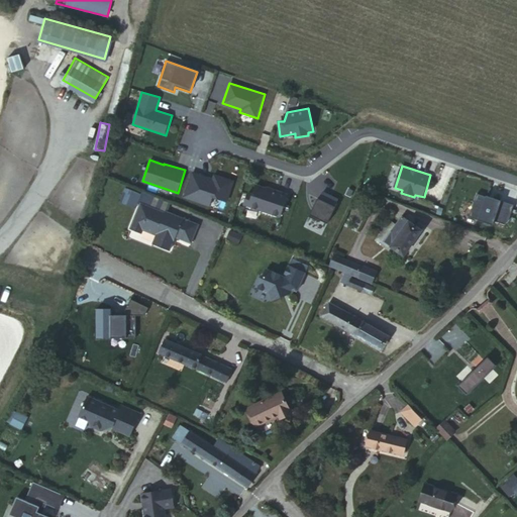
[(227,203),(234,180),(214,174),(212,179),(192,172),(183,198),(210,207),(213,198),(227,203)]
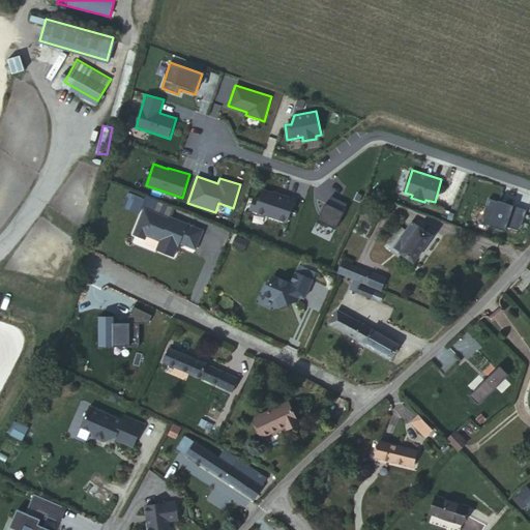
[(288,224),(296,199),(263,187),(259,198),(255,196),(249,210),(288,224)]
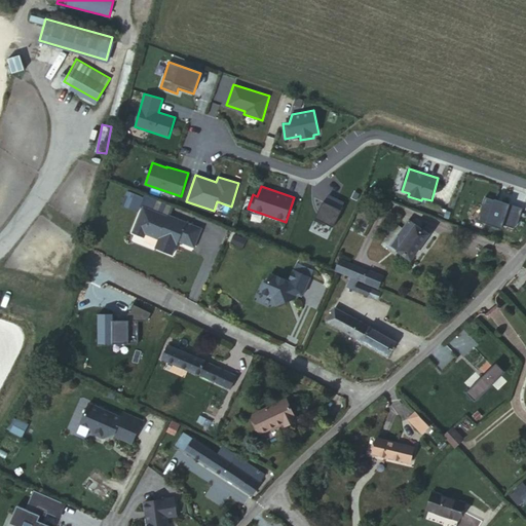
[(141,203),(167,215),(167,213),(172,204),(145,193),(141,203)]
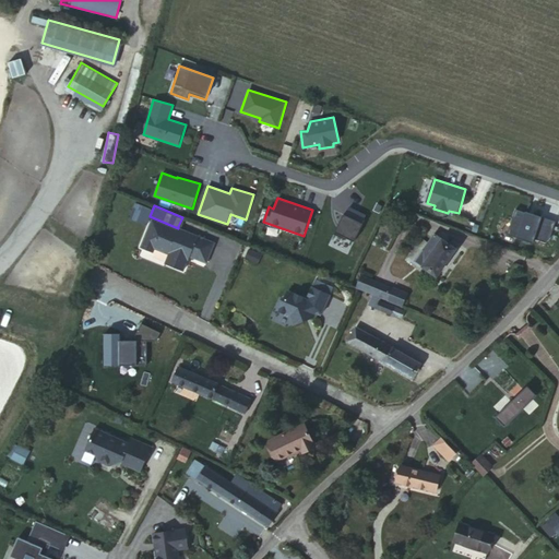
[(355,241),(367,215),(349,207),(346,214),(343,214),(334,233),(355,241)]
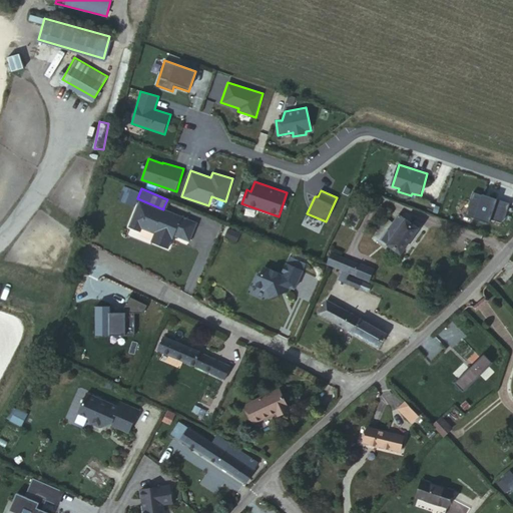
[(510,204),(473,191),(466,215),(490,223),(492,219),(501,222),(506,218),(510,204)]
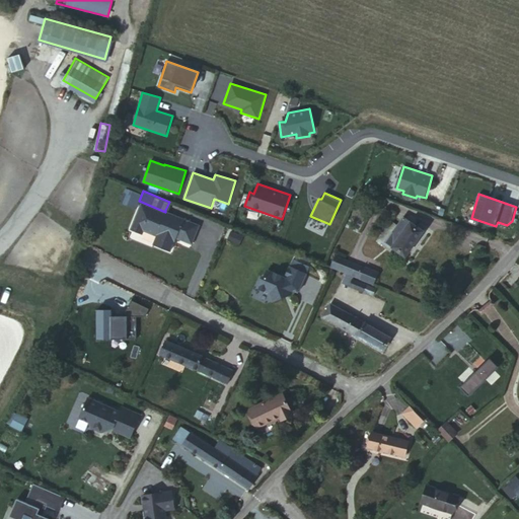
[(191,242),(199,224),(165,210),(165,212),(139,201),(129,226),(140,231),(141,228),(156,234),(152,242),(169,249),(174,236),(191,242)]
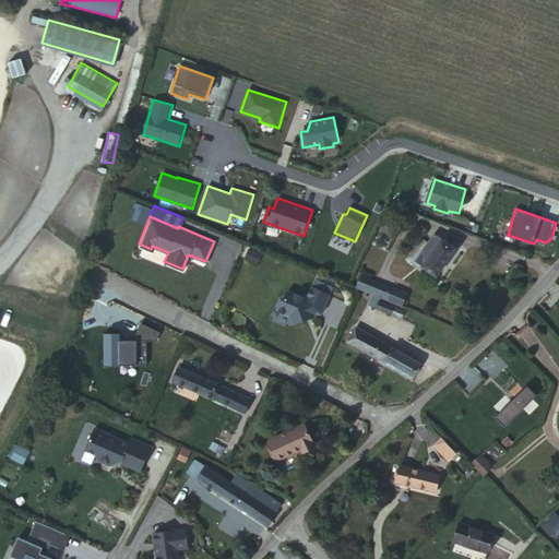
[(436,275),(455,249),(433,234),(427,244),(414,261),(436,275)]
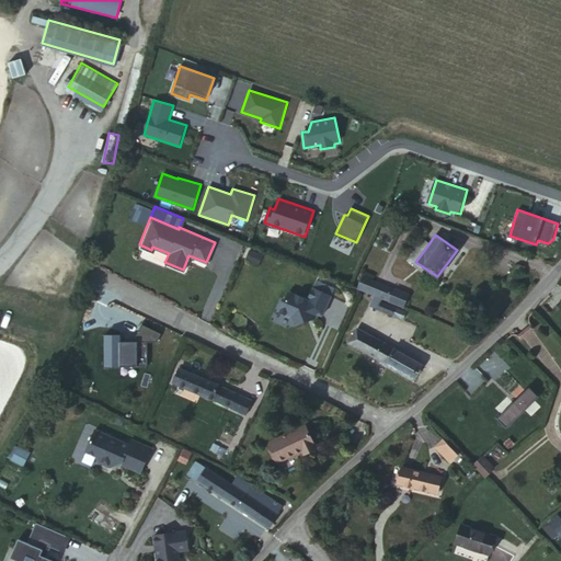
[(428,244),(422,240),(409,256),(415,262),(428,244)]
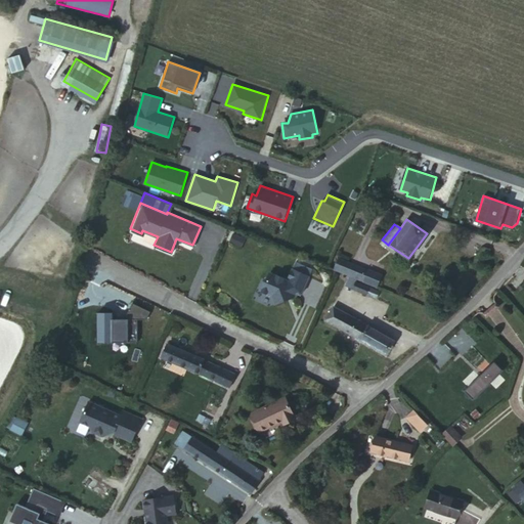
[(229,241),(242,246),(245,237),(233,233),(229,241)]
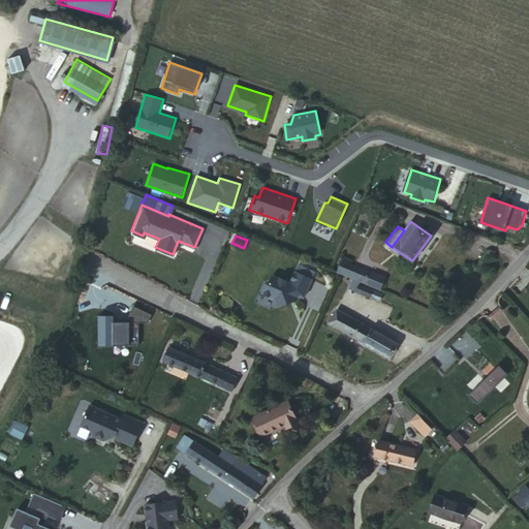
[(334,271),(362,282),(365,276),(370,278),(372,274),(339,260),(334,271)]
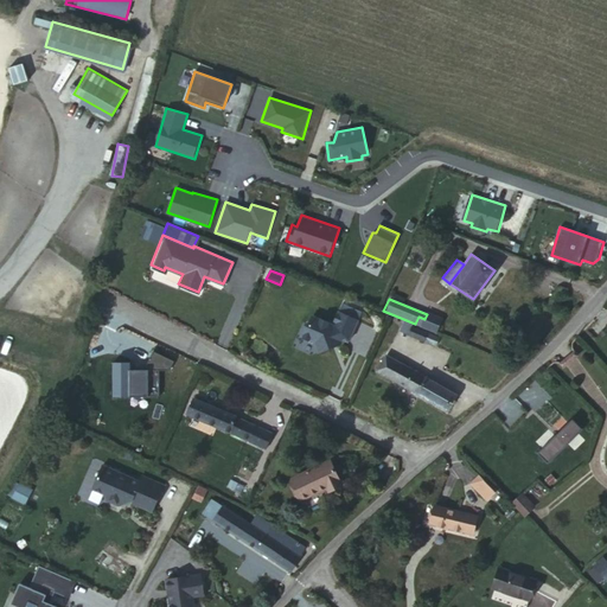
[(307,323),(301,334),(315,342),(319,351),(351,339),(364,311),(344,301),(334,323),(314,314),(310,324),(307,323)]
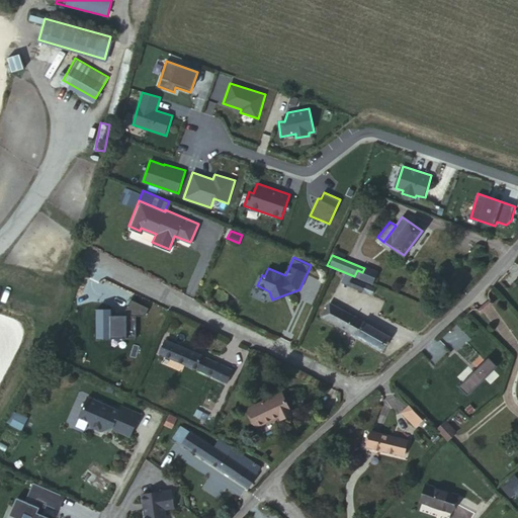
[(354,276),(371,283),(375,271),(364,266),(364,268),(362,272),(357,270),(354,276)]
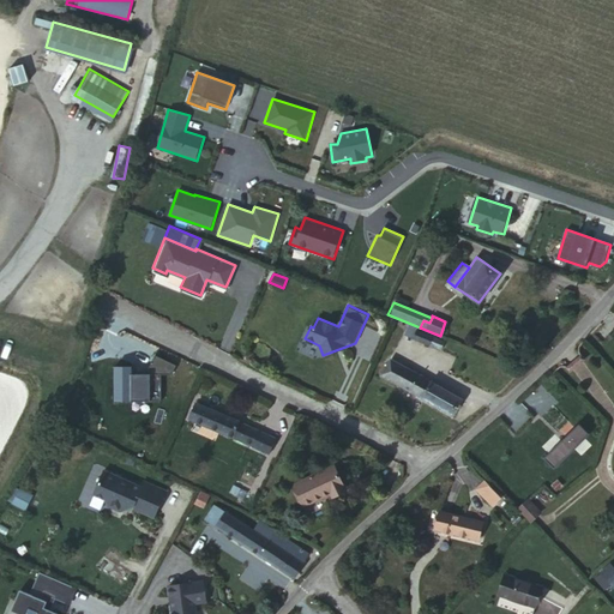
[(413,339),(429,345),(433,337),(416,330),(413,339)]
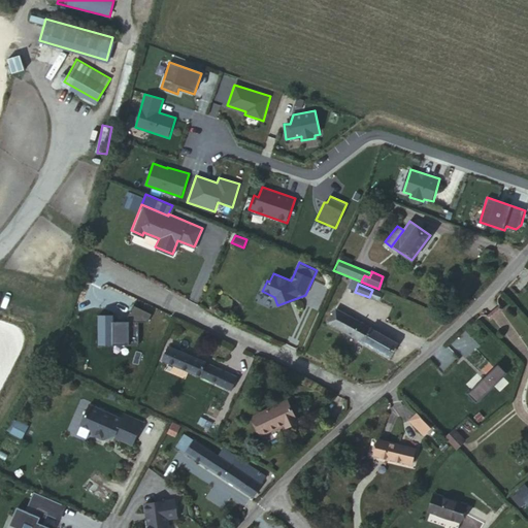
[(372,290),(369,297),(378,301),(382,294),(372,290)]
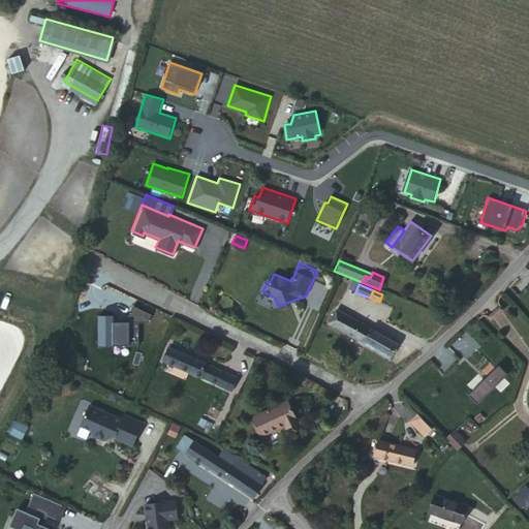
[(329,323),(390,358),(398,344),(337,310),(329,323)]
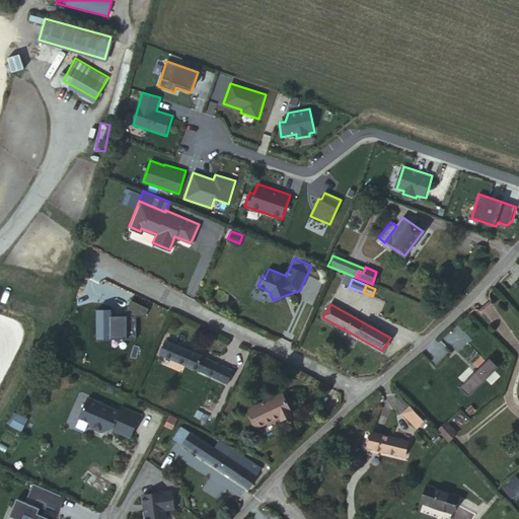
[(495,370),(462,339),(453,347),(477,371),(461,387),(469,395),(495,370)]
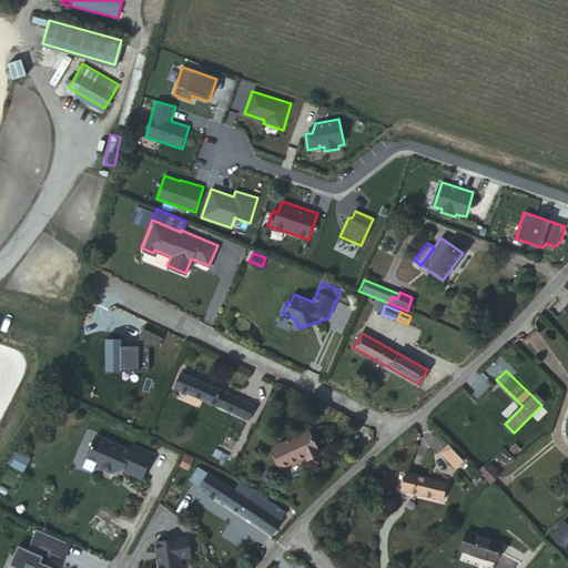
[(242,416),(247,402),(216,388),(182,373),(175,387),(212,403),(242,416)]
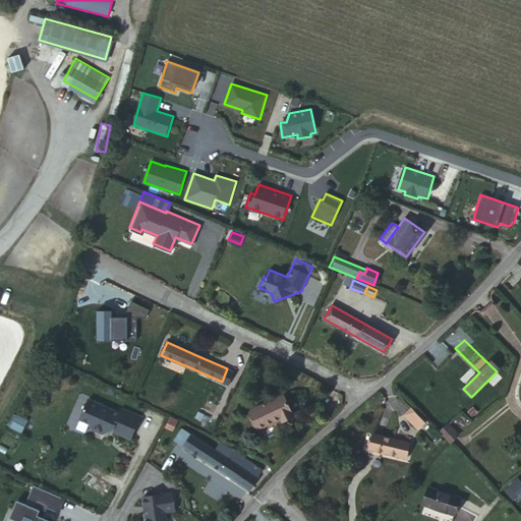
[(234,371),(227,368),(222,382),(228,384),(234,371)]
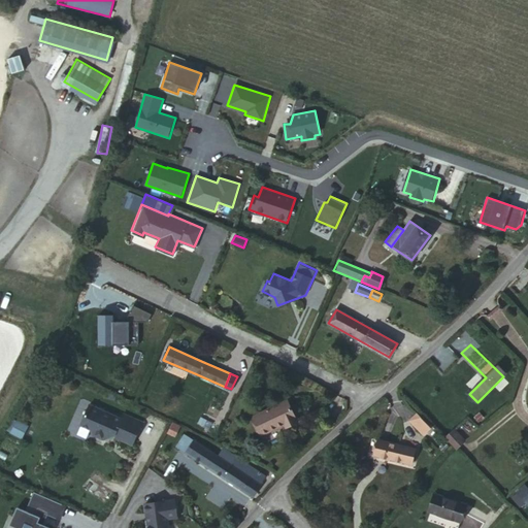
[(301,420),(290,398),(257,415),(266,433),(288,422),(289,425),(301,420)]
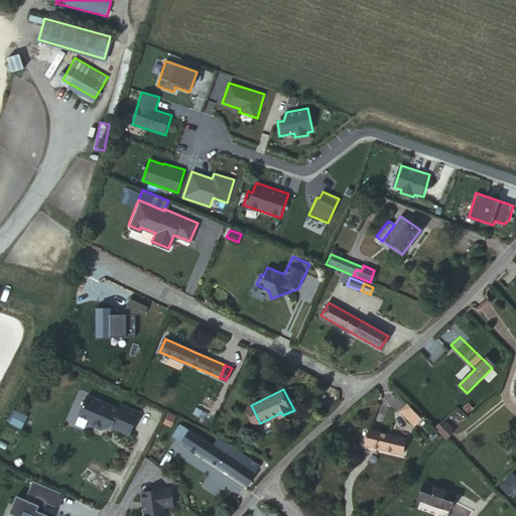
[(128,434),(137,415),(120,406),(118,409),(88,394),(79,410),(88,415),(90,422),(100,426),(107,426),(107,423),(112,423),(114,427),(128,434)]
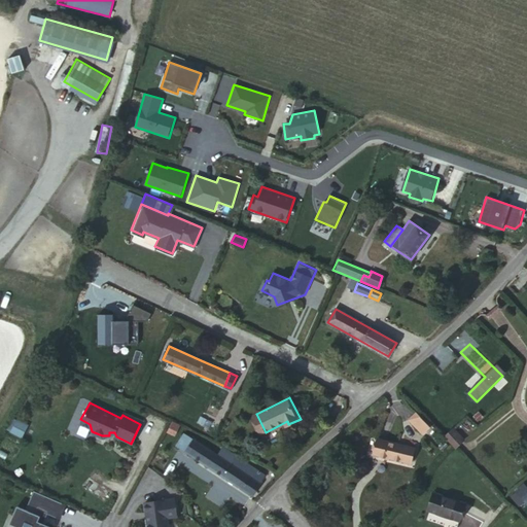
[(123,415),(140,424),(142,422),(124,413),(123,415)]
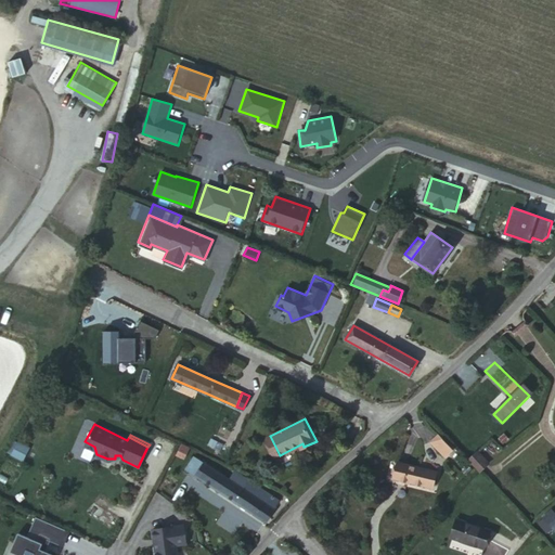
[(443,454),(451,447),(439,435),(431,442),(443,454)]
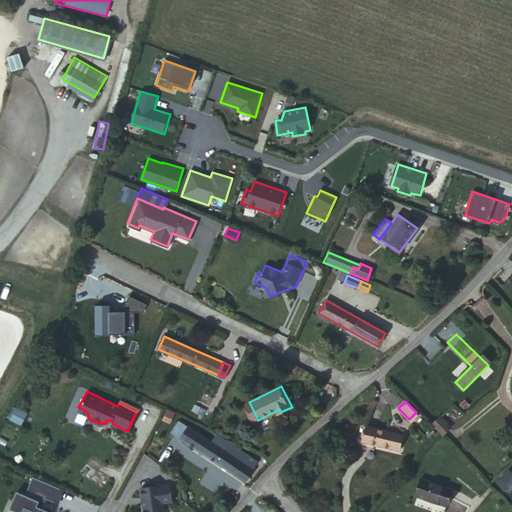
[(10,422),(18,426),(24,415),(16,411),(10,422)]
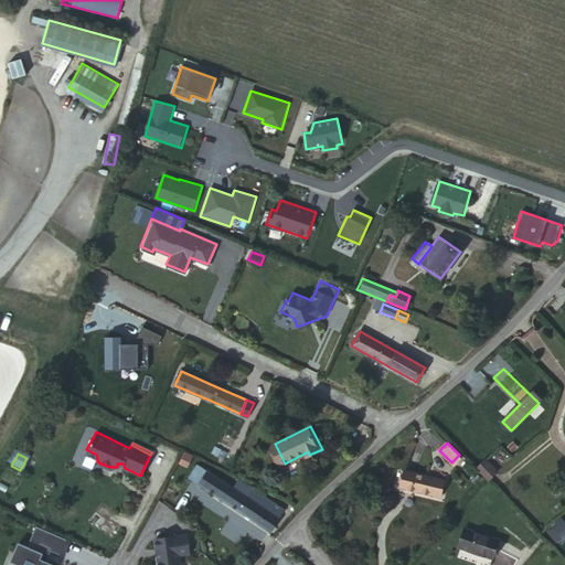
[(461,458),(459,455),(451,462),(455,466),(461,458)]
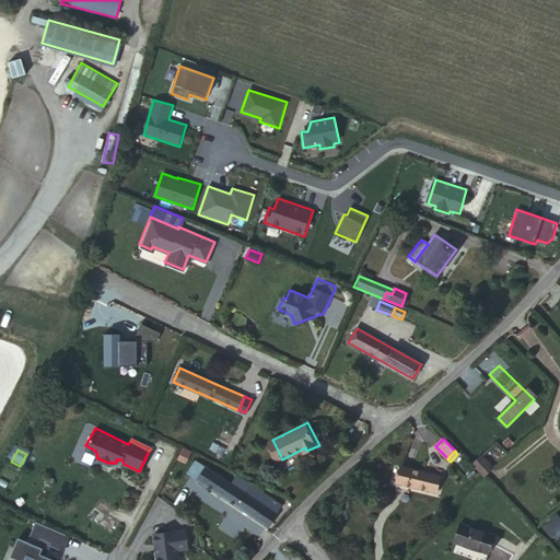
[(483,454),(473,464),(485,477),(494,466),(483,454)]
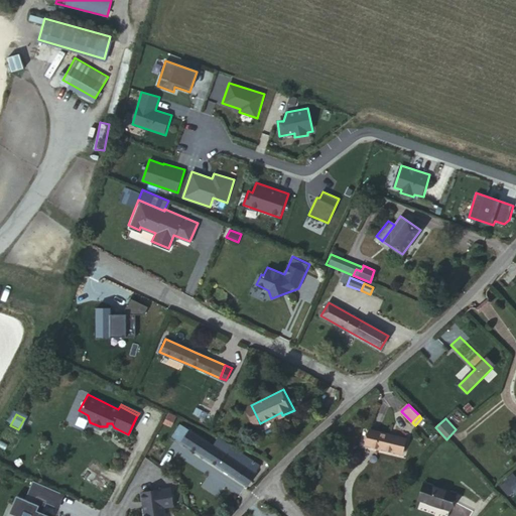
[(216,446),(181,424),(172,436),(205,457),(245,484),(258,466),(232,447),(227,455),(216,446)]
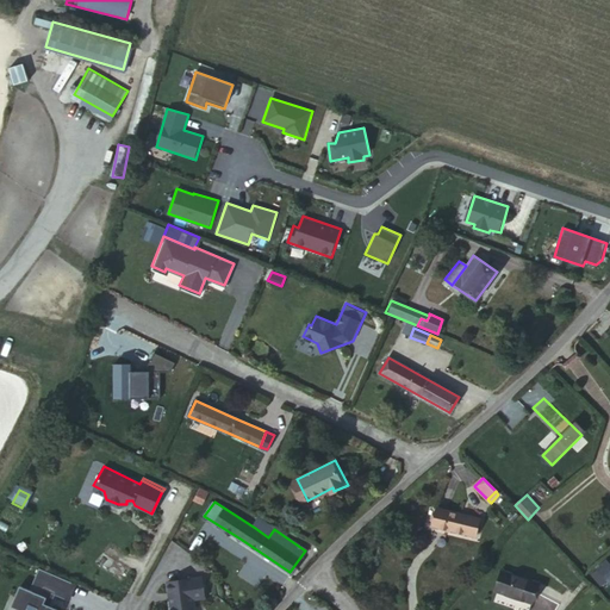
[(479,518),(439,509),(435,527),(475,536),(479,518)]
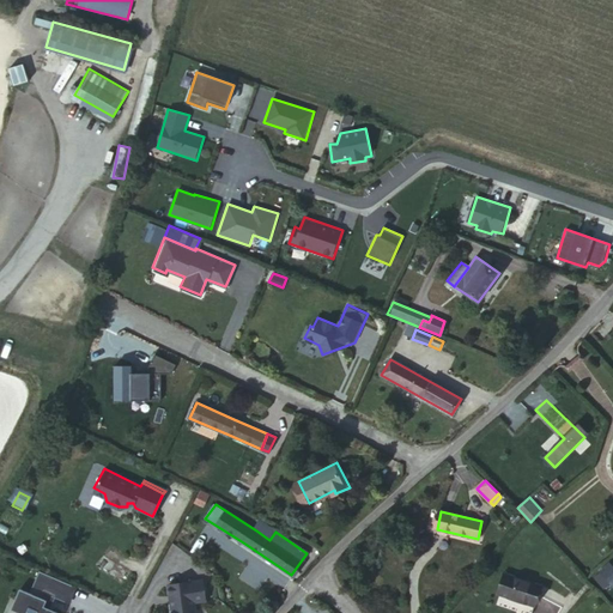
[(269,540),(275,532),(261,523),(256,530),(269,540)]
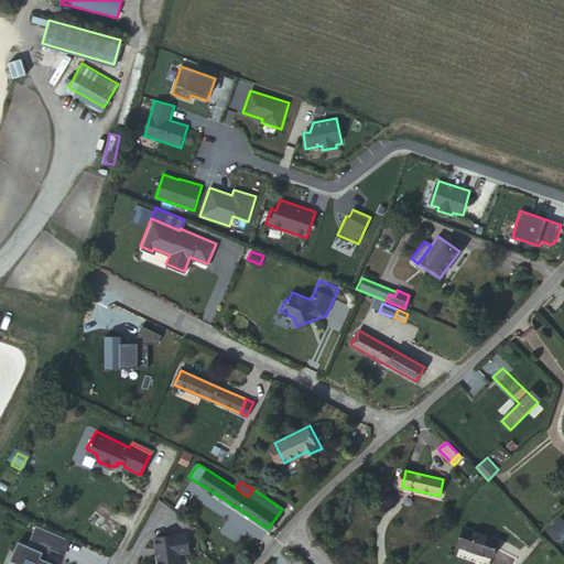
[(123,529),(96,509),(88,520),(116,539),(123,529)]
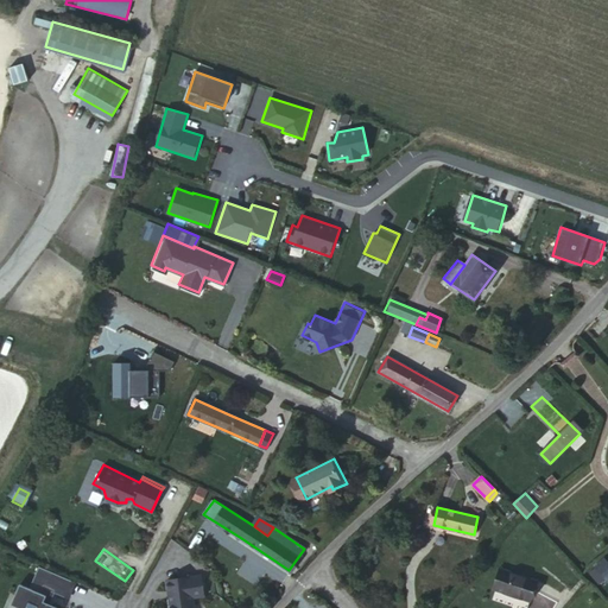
[(596,568),(606,578),(607,576),(607,562),(606,559),(596,568)]
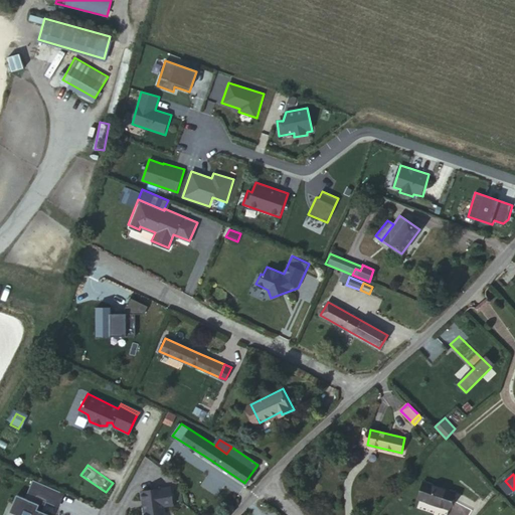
[(65,493),(33,480),(26,499),(17,495),(10,513),(15,514),(52,514),(55,507),(59,509),(65,493)]
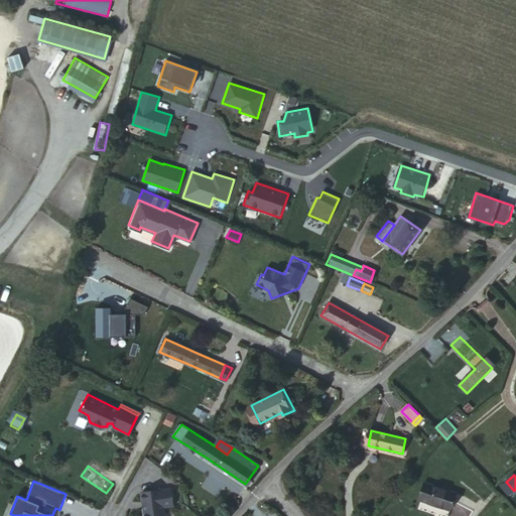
[(447,515),(456,493),(427,483),(421,501),(418,509),(440,515),(447,515)]
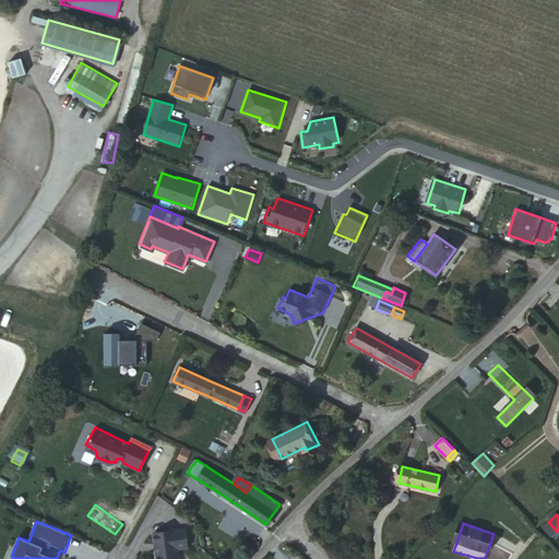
[(456,543),(463,523),(460,523),(453,540),(456,543)]
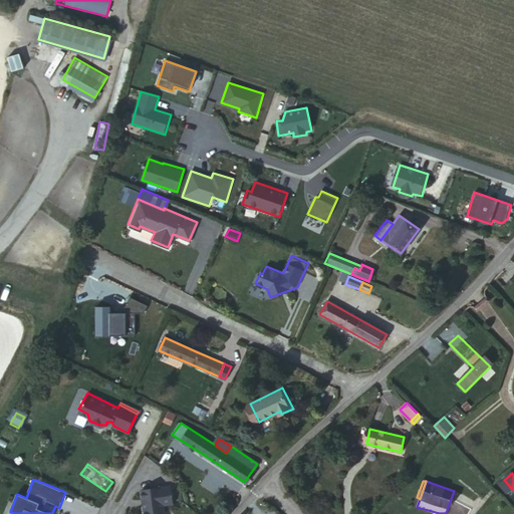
[(176,505),(172,485),(142,489),(145,513),(166,513),(165,506),(176,505)]
